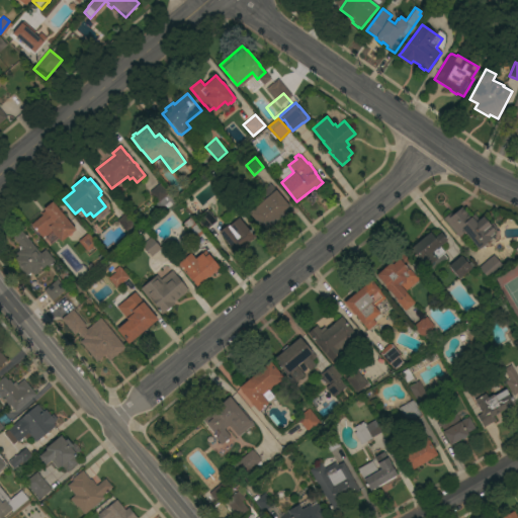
[(168,194),(174,202),(172,204),(169,201),(160,209),(155,203),(158,202),(149,192),(160,183),(168,194)]
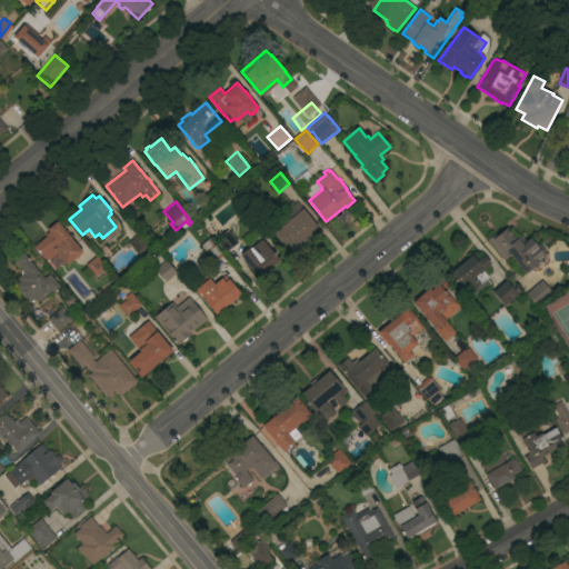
[(318,227),(316,229),(318,231),(290,255),(272,233),(290,219),(285,212),(297,202),(318,227)]
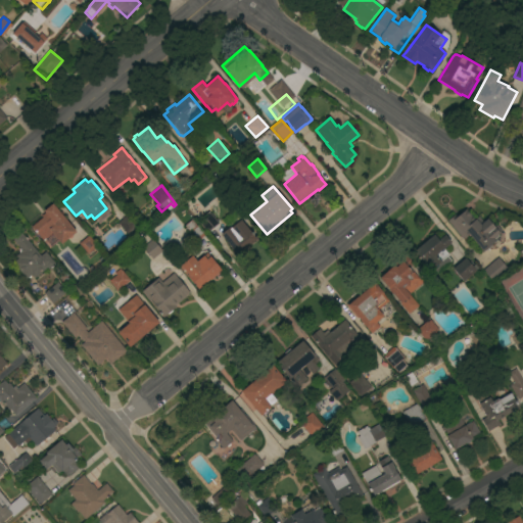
[(59,211),(60,210),(63,215),(62,215),(70,226),(56,238),(51,232),(42,240),(31,227),(42,218),(41,216),(45,212),(44,211),(52,203),(59,211)]
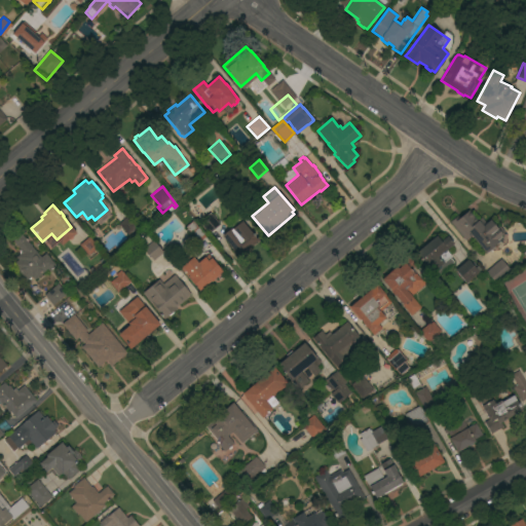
[(472,235),(465,240),(450,222),(457,216),(459,219),(468,211),(478,221),(481,218),(486,223),(490,220),(497,228),(499,226),(504,232),(500,235),(502,238),(497,242),(498,242),(486,253),(472,235)]
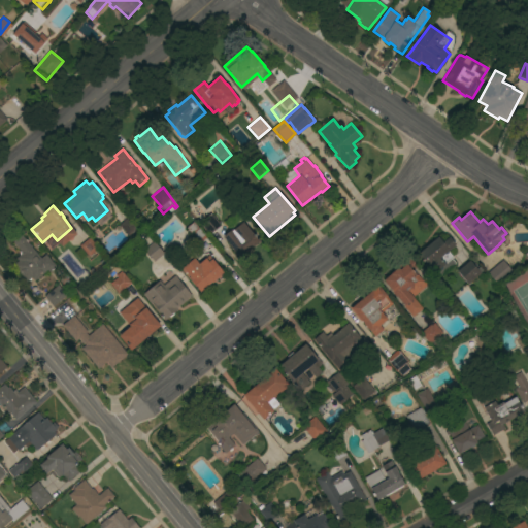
[(218,222),(219,221),(221,222),(219,224),(221,226),(209,235),(202,226),(207,221),(205,219),(211,213),(218,222)]
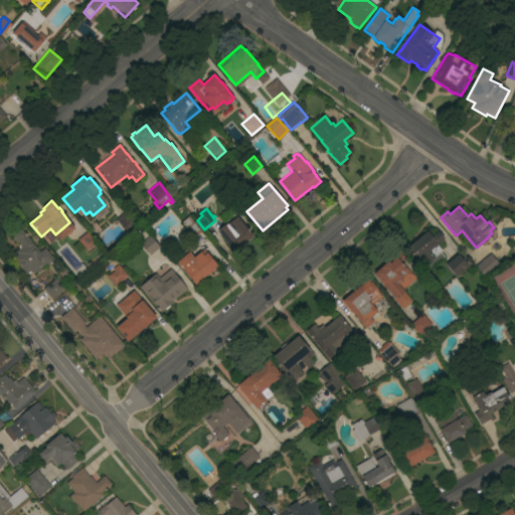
[(116,219),(127,210),(136,221),(125,230),(116,219)]
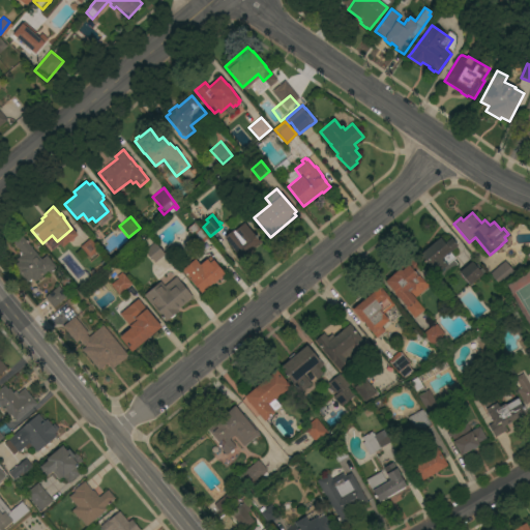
[(242,222),(258,240),(261,237),(262,239),(260,241),(260,242),(240,259),(235,253),(229,246),(230,245),(224,237),(242,222)]
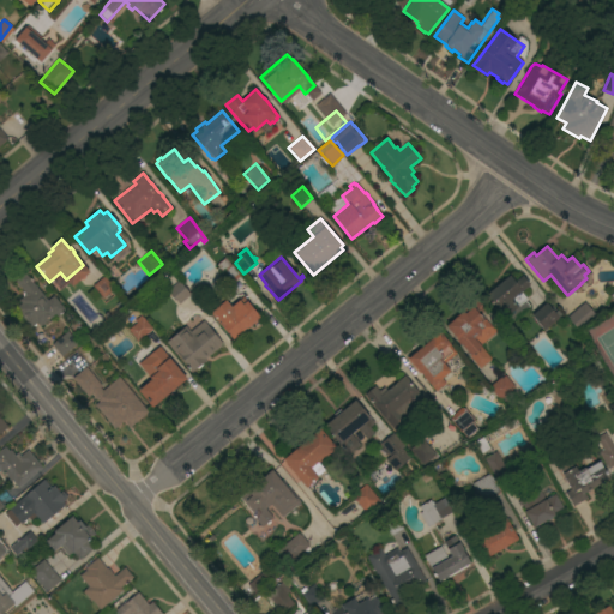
[(241,275),(230,283),(222,272),(233,264),(241,275)]
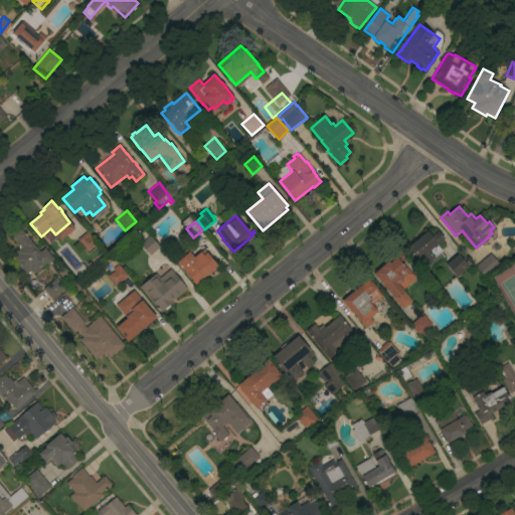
[(55,261),(48,267),(46,264),(33,275),(31,273),(32,272),(31,271),(26,275),(12,259),(17,254),(15,251),(19,248),(19,244),(12,236),(20,229),(40,251),(44,247),(55,261)]
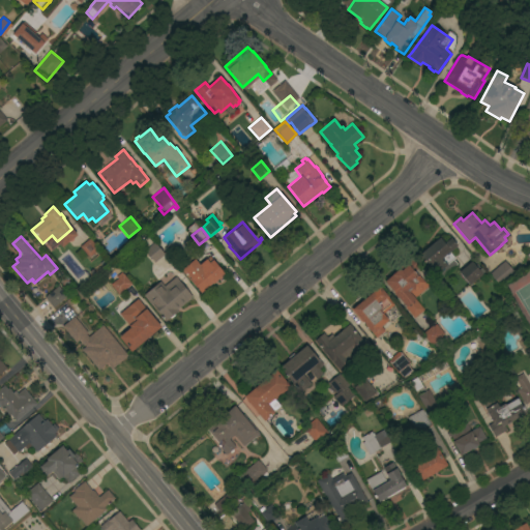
[(419,255),(440,237),(444,243),(450,238),(458,245),(449,252),(454,258),(453,260),(457,264),(443,276),(439,272),(437,274),(419,255)]
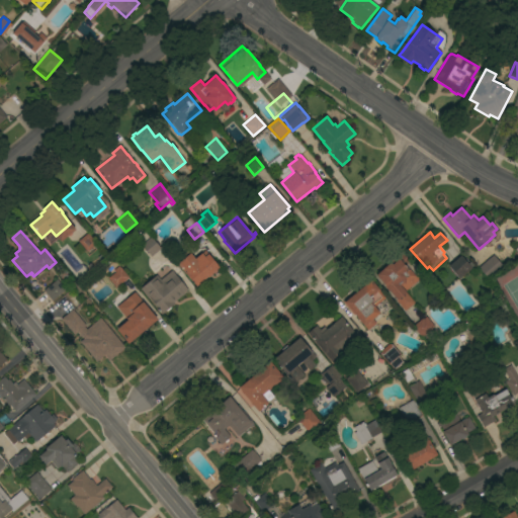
[(78,241),(88,233),(96,244),(94,246),(95,248),(90,252),(89,250),(87,252),(78,241)]
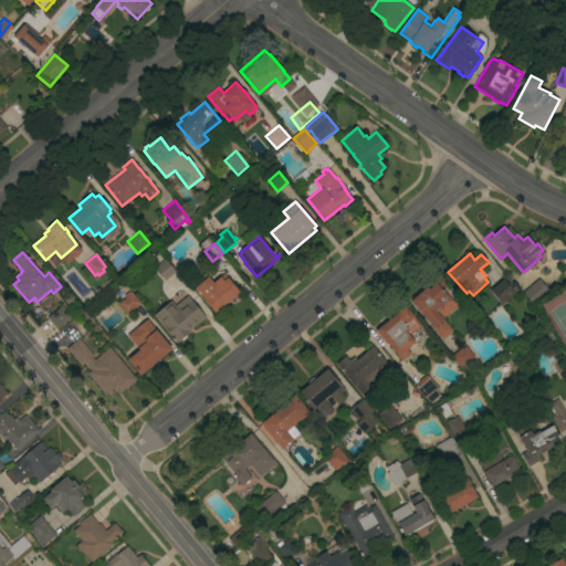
[(165,281),(154,268),(165,259),(176,272),(165,281)]
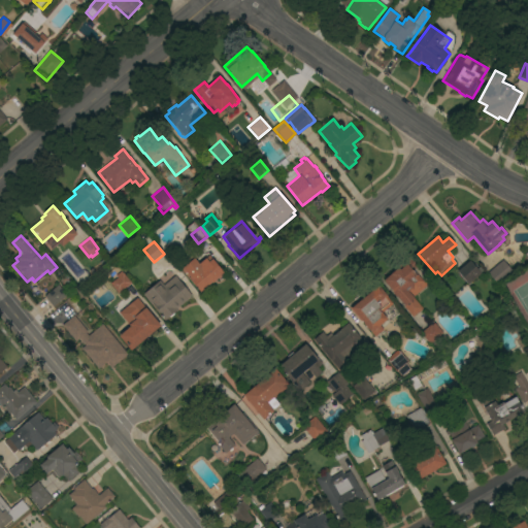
[(224,272),(218,277),(218,278),(212,283),(211,283),(200,292),(180,269),(194,258),(198,264),(204,258),(208,262),(212,259),(215,262),(224,272)]
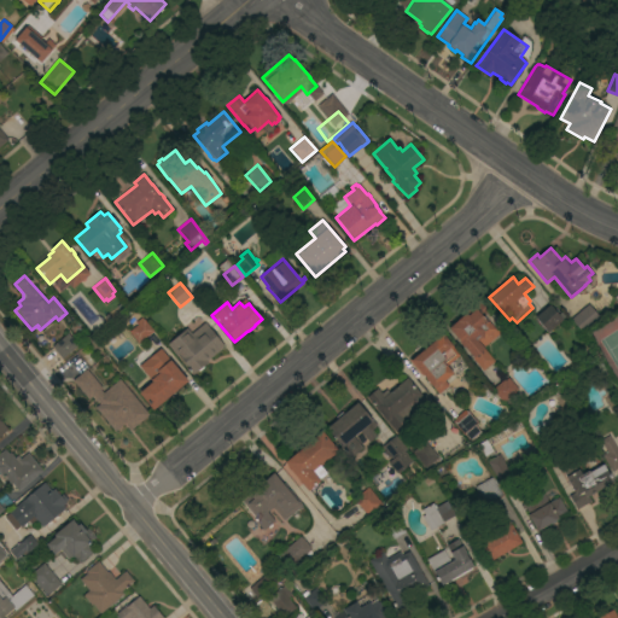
[(599,318),(581,332),(571,319),(589,304),(599,318)]
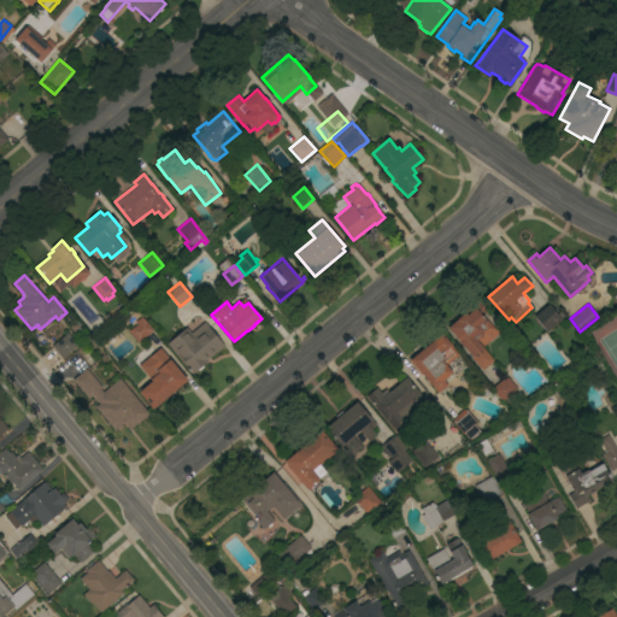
[(562,319),(546,333),(534,317),(548,305),(562,319)]
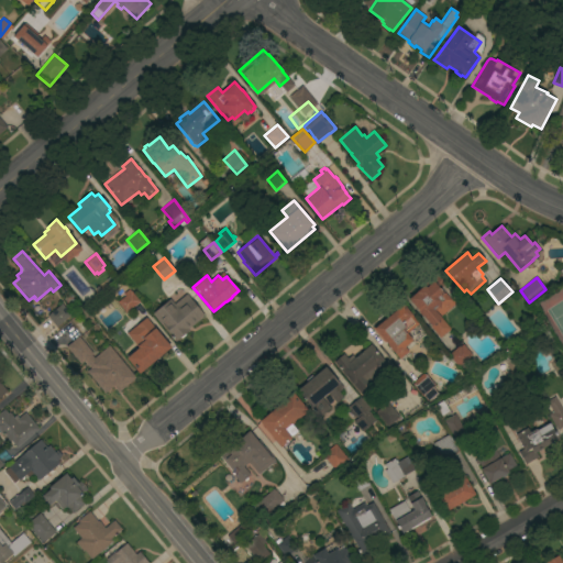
[(433,279),(449,298),(456,291),(462,298),(440,317),(450,329),(440,338),(430,327),(431,326),(422,316),(421,316),(418,311),(408,299),(424,285),(427,287),(432,282),(431,280),(433,279)]
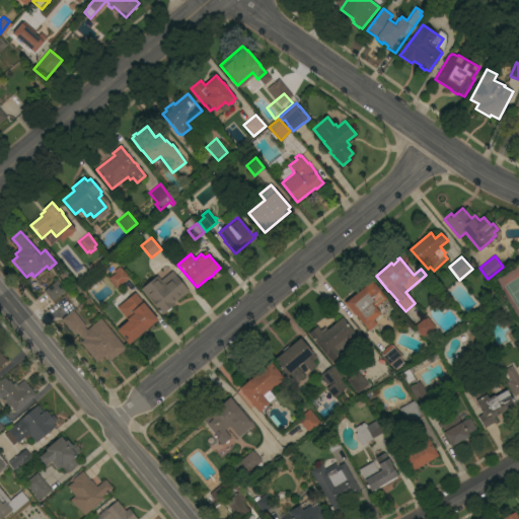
[(116,289),(107,279),(116,273),(114,271),(120,267),(129,278),(116,289)]
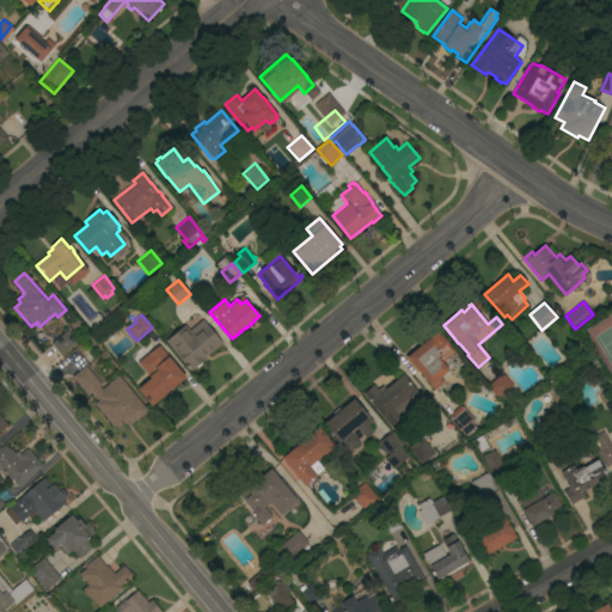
[(222,342),(216,347),(204,357),(206,359),(191,372),(189,369),(190,368),(175,350),(173,350),(166,341),(184,325),(189,331),(203,319),(222,342)]
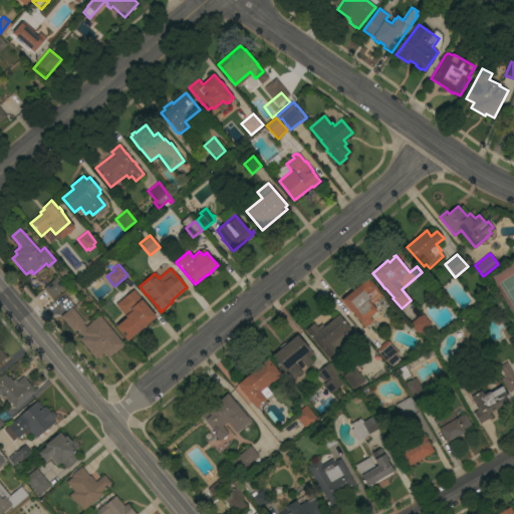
[(56,277),(65,287),(51,298),(43,288),(56,277)]
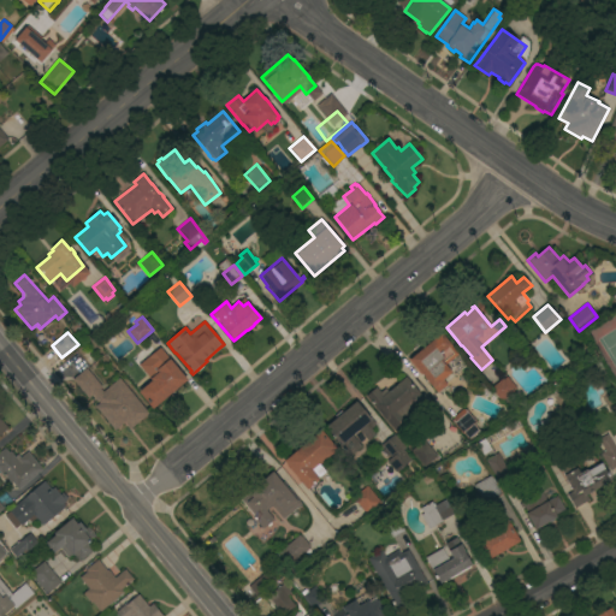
[(422,374),(421,375),(408,360),(419,350),(420,351),(425,348),(424,345),(430,341),(430,342),(440,332),(458,354),(445,365),(451,372),(443,379),(448,384),(437,392),(422,374)]
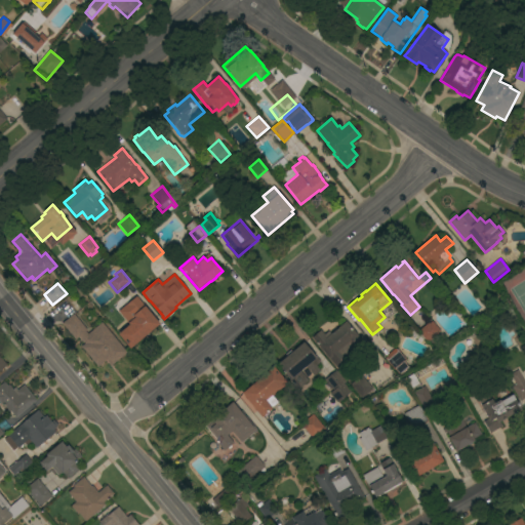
[(130,349),(118,334),(129,324),(127,323),(135,316),(131,311),(138,304),(140,307),(143,306),(145,309),(146,308),(160,324),(130,349)]
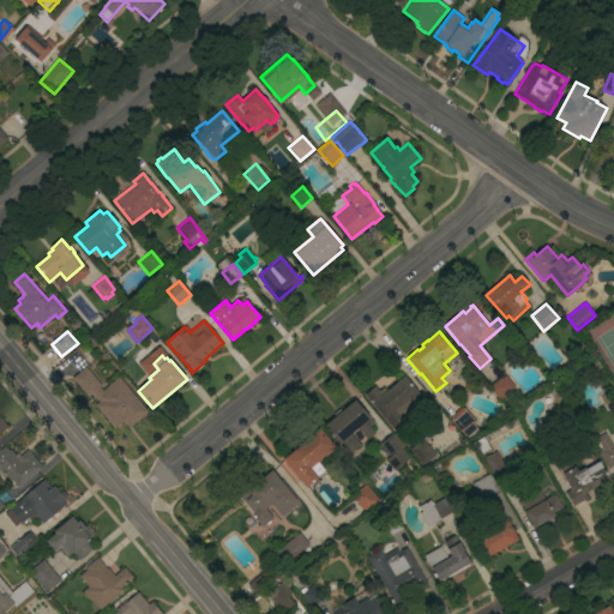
[(102,386),(100,387),(102,390),(119,377),(149,411),(130,427),(124,421),(114,429),(95,405),(98,402),(92,393),(88,397),(72,378),(86,367),(102,386)]
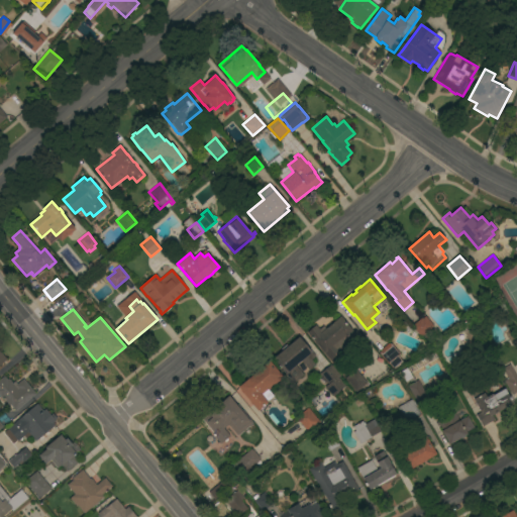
[(356,335),(355,335),(362,342),(333,365),(324,353),(323,354),(306,333),(315,325),(319,329),(323,325),(326,328),(340,316),(356,335)]
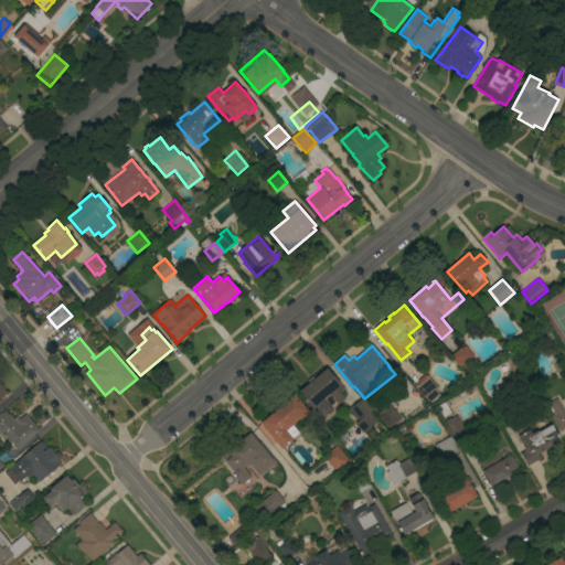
[(459,369),(449,356),(460,347),(461,348),(465,345),(473,356),(459,369)]
